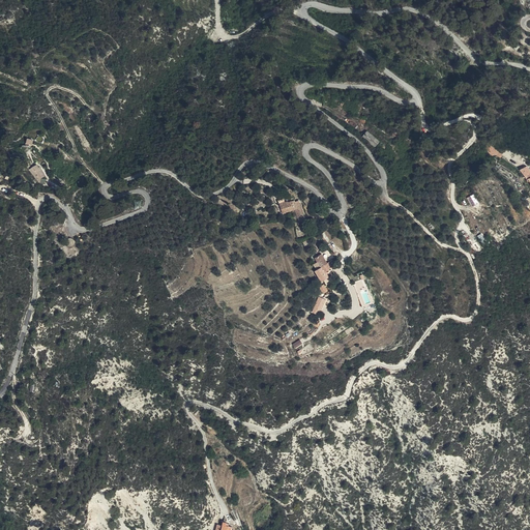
[(375,148),(380,142),(367,130),(362,138),(375,148)]
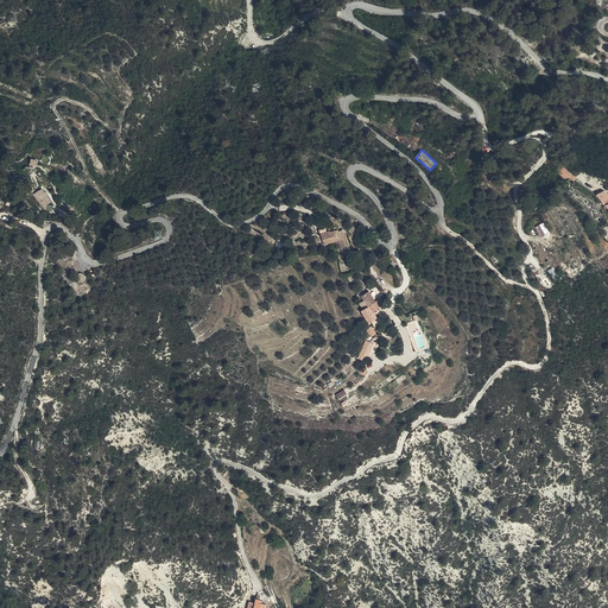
[(32,166),(26,172),(29,176),(37,170),(33,166),(32,166)]
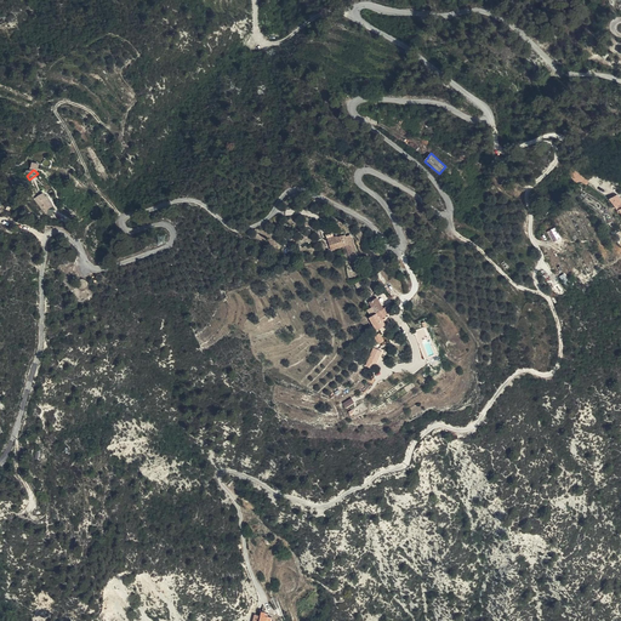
[(38,194),(38,195),(40,199),(41,199),(47,208),(52,205),(46,197),(46,195),(44,195),(43,192),(39,194),(38,194)]
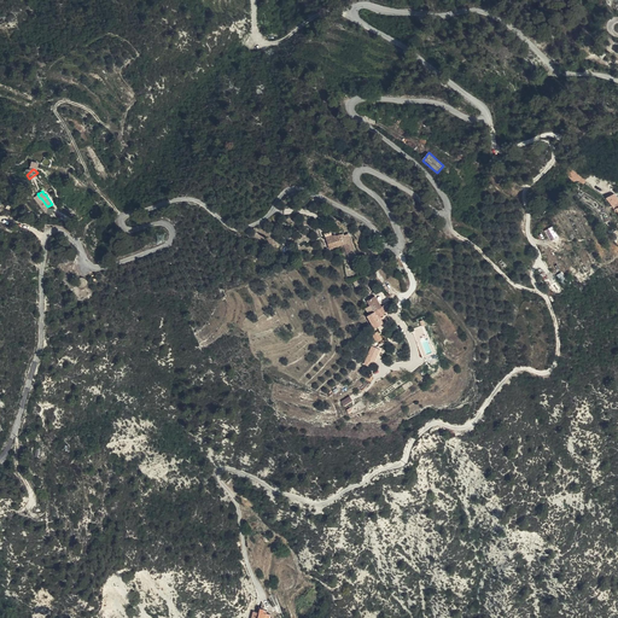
[(40,198),(38,194),(33,197),(38,204),(44,213),(46,215),(47,210),(47,208),(47,207),(41,198),(40,198)]
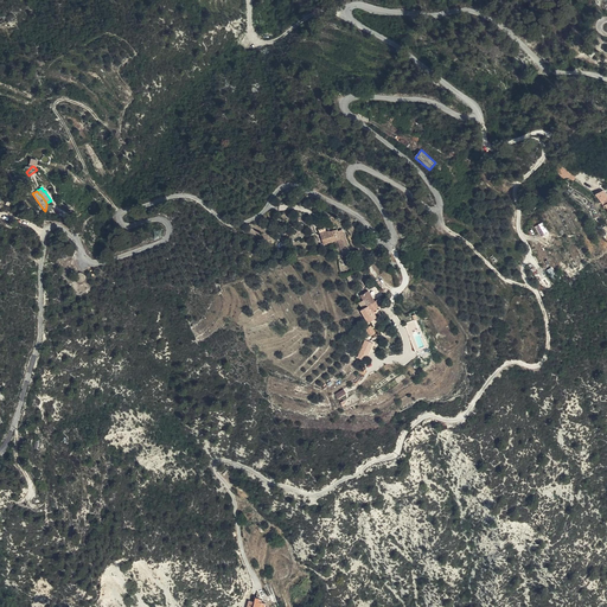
[(548,229),(543,221),(537,225),(542,232),(548,229)]
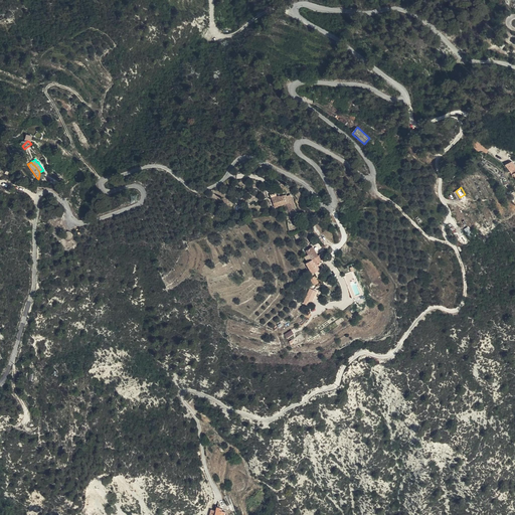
[(275,206),(287,203),(291,215),(297,213),(293,201),(292,201),(291,195),(287,196),(287,195),(285,196),(284,195),(280,196),(280,195),(273,197),(275,206)]
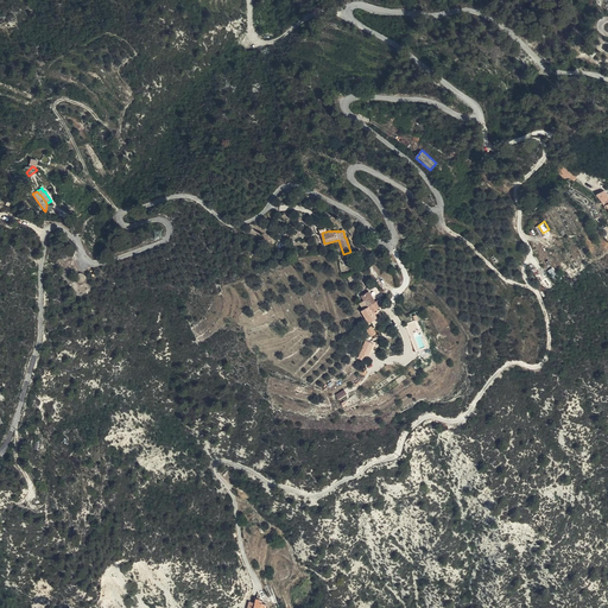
[(81,272),(80,272),(80,273),(78,273),(77,274),(76,276),(76,278),(76,279),(76,280),(77,282),(78,282),(80,283),(81,283),(82,283),(84,282),(84,280),(86,280),(86,279),(86,278),(86,277),(86,276),(84,276),(84,274),(83,273),(82,273),(81,272)]
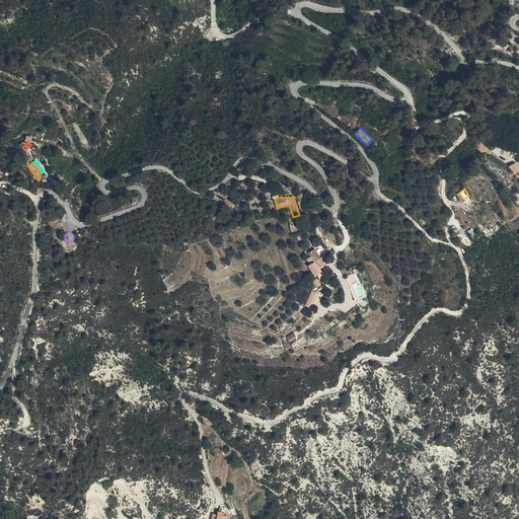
[(314,262),(320,257),(315,248),(308,252),(311,256),(306,258),(310,265),(314,262)]
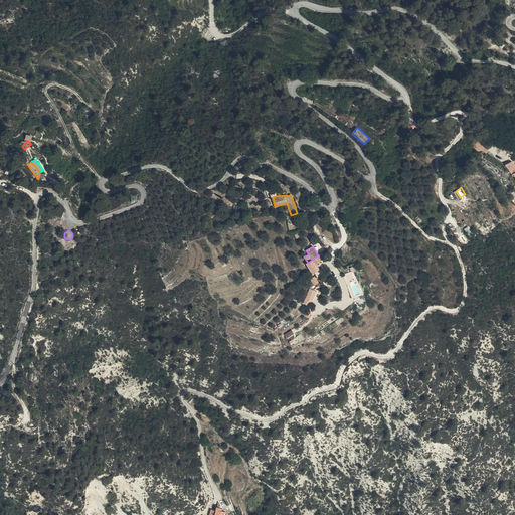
[(322,262),(318,255),(312,260),(315,266),(322,262)]
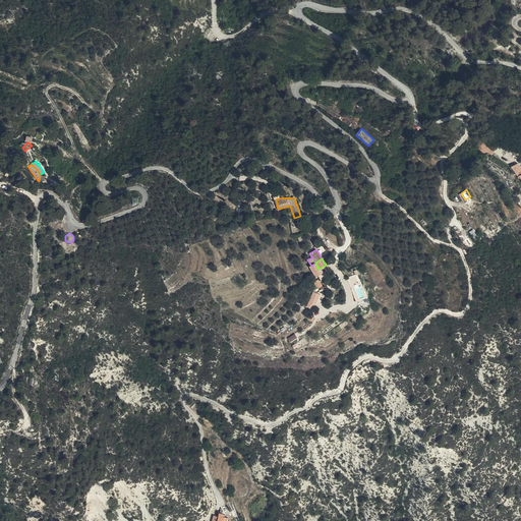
[(317,288),(323,285),(320,278),(314,281),(317,288)]
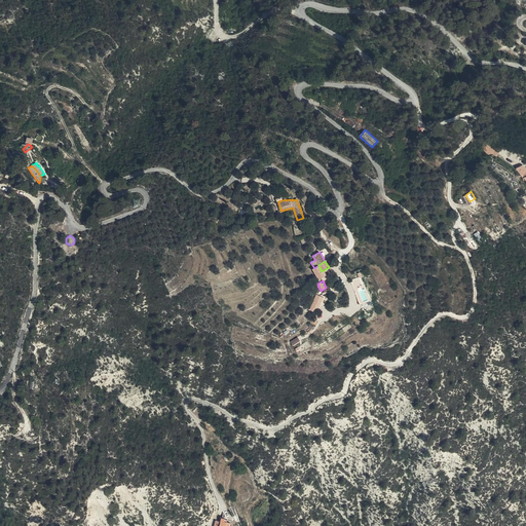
[(315,311),(321,296),(315,295),(310,309),(315,311)]
